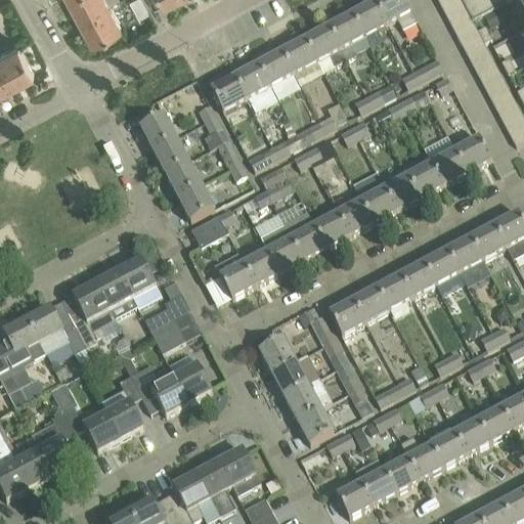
[(71,0),(82,20),(111,5),(107,0),(71,0)]
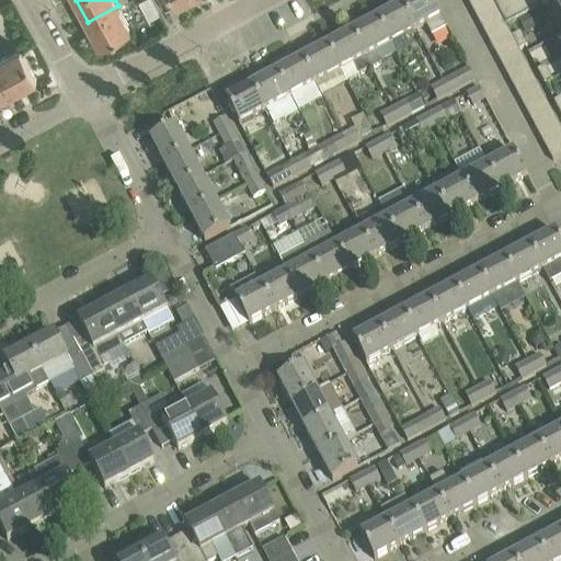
[(137,0),(147,18),(157,12),(150,0),(137,0)]
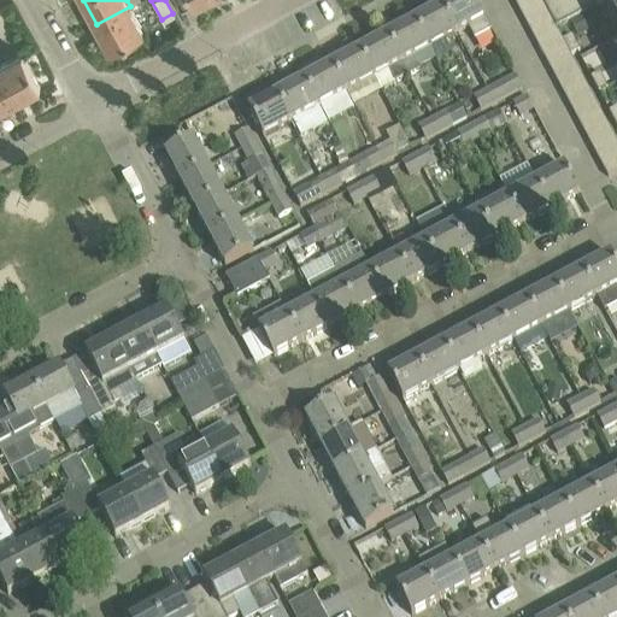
[(203,0),(177,0),(183,11),(203,0)]
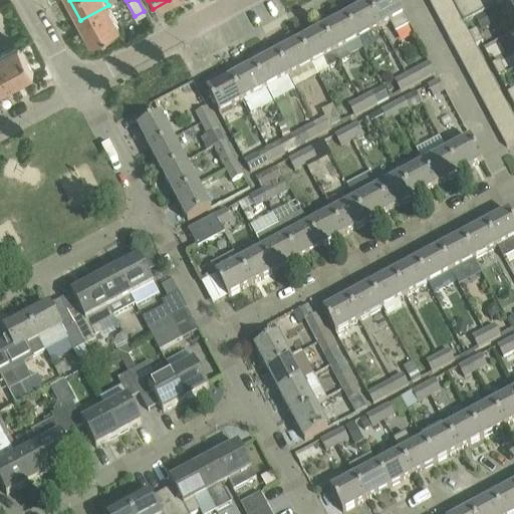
[(396,0),(380,0),(369,6),(382,30),(391,25),(396,34),(411,26),(396,0)]
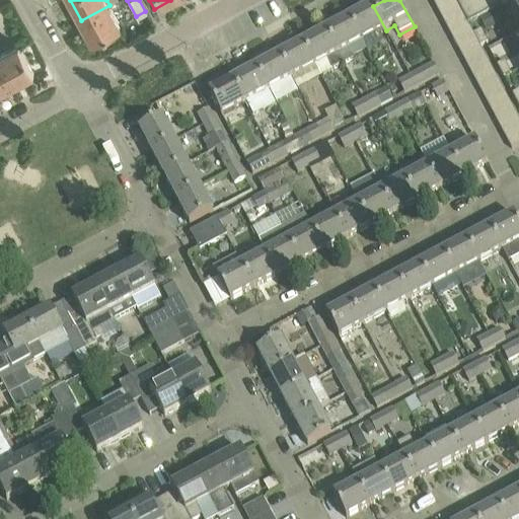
[(435,0),(433,2),(439,13),(456,4),(454,0),(435,0)]
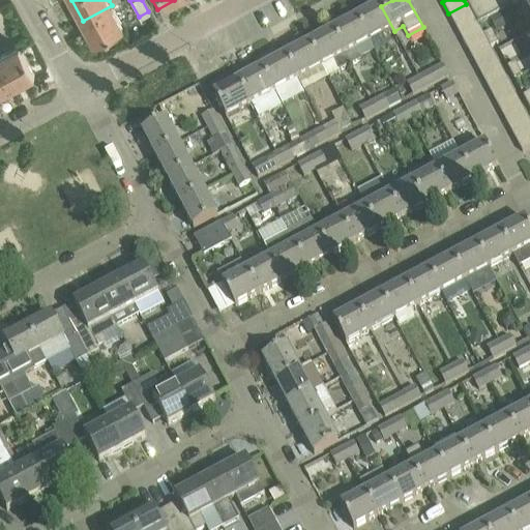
[(529,0),(464,0),(478,25),(518,4),(529,27),(529,0)]
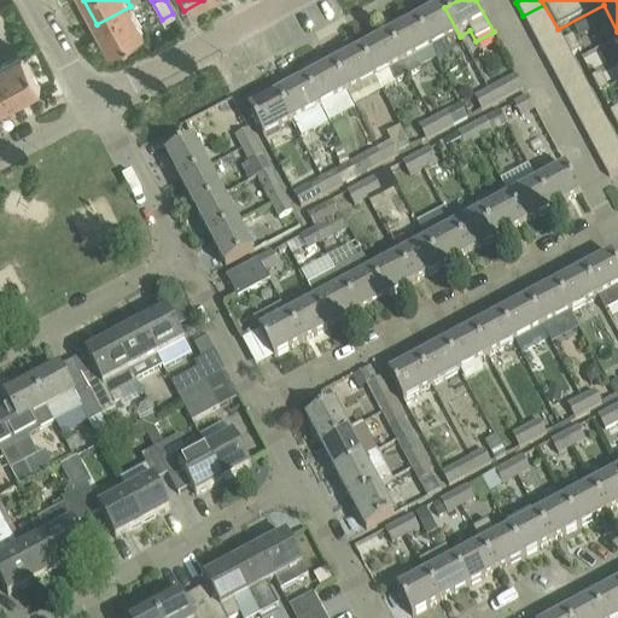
[(523,16),(530,29),(551,18),(543,5),(523,16)]
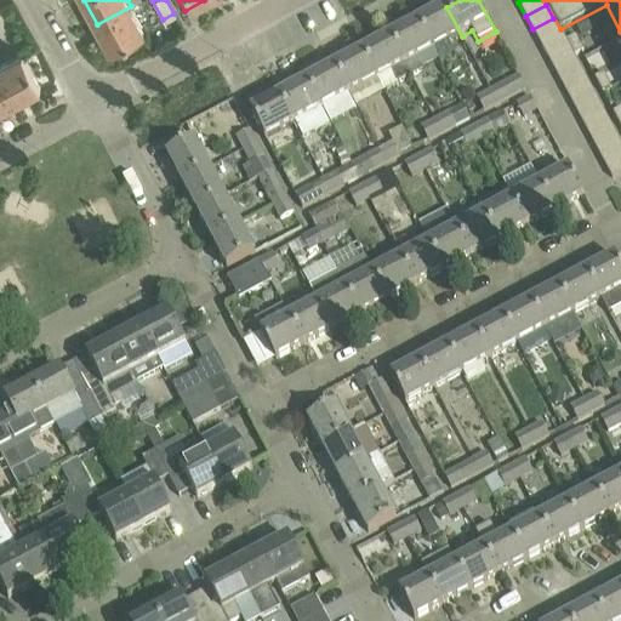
[(131,6),(97,24),(110,50),(144,32),(131,6)]
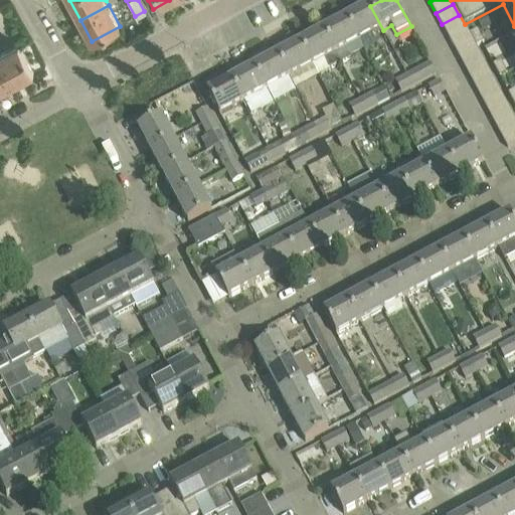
[(370,6),(347,18),(360,42),(383,30),(370,6)]
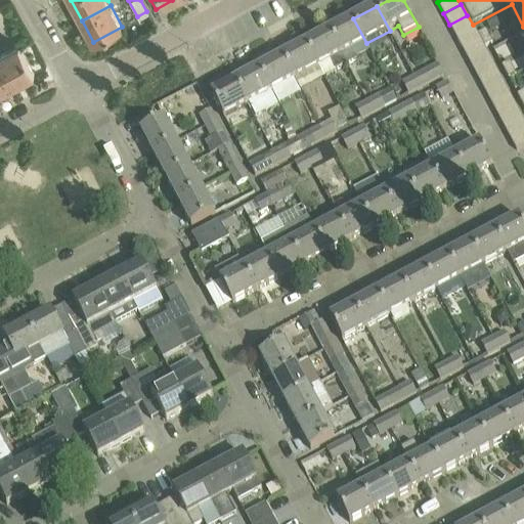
[(449,25),(455,36),(473,27),(467,15),(449,25)]
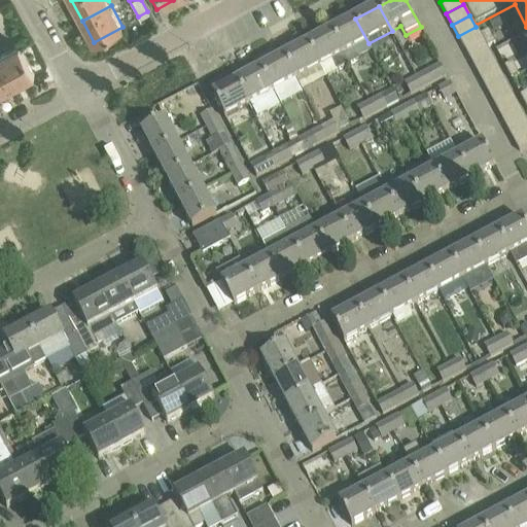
[(355,20),(331,32),(350,66),(359,61),(358,59),(373,51),(355,20)]
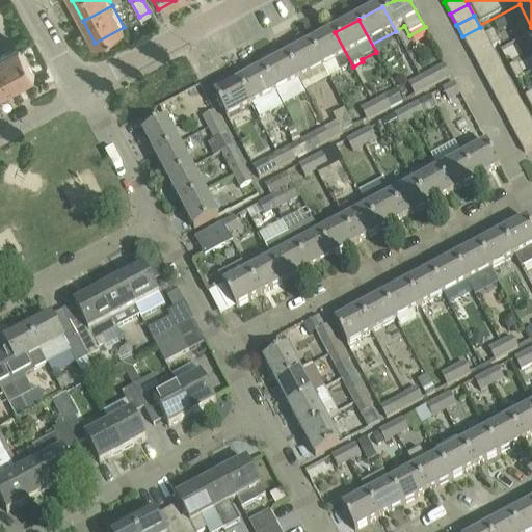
[(462,36),(469,49),(486,38),(480,27),(462,36)]
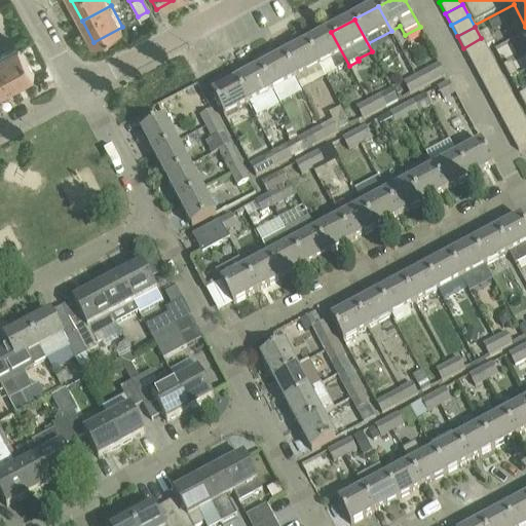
[(488,31),(481,35),(487,48),(495,44),(488,31)]
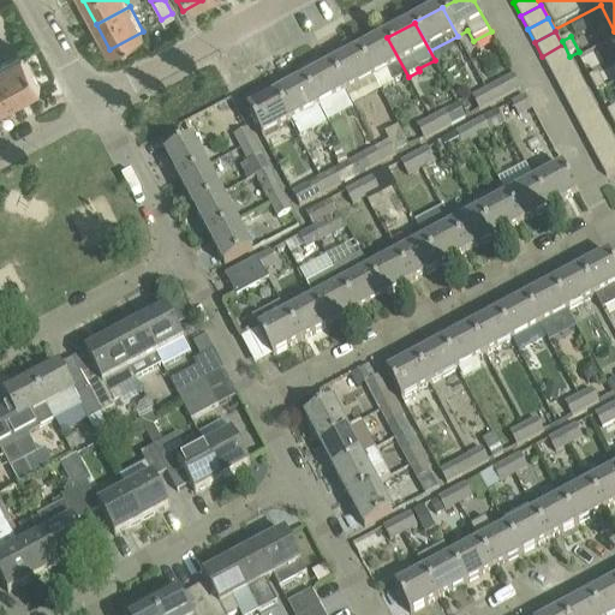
[(387,37),(359,52),(381,93),(408,77),(387,37)]
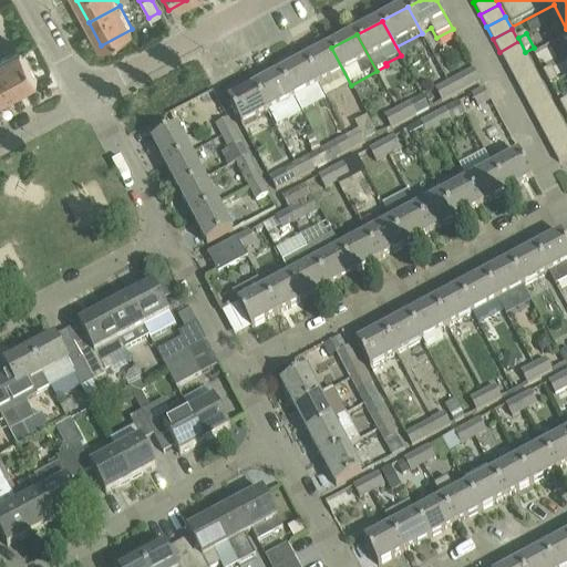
[(500,52),(506,64),(525,54),(518,41),(500,52)]
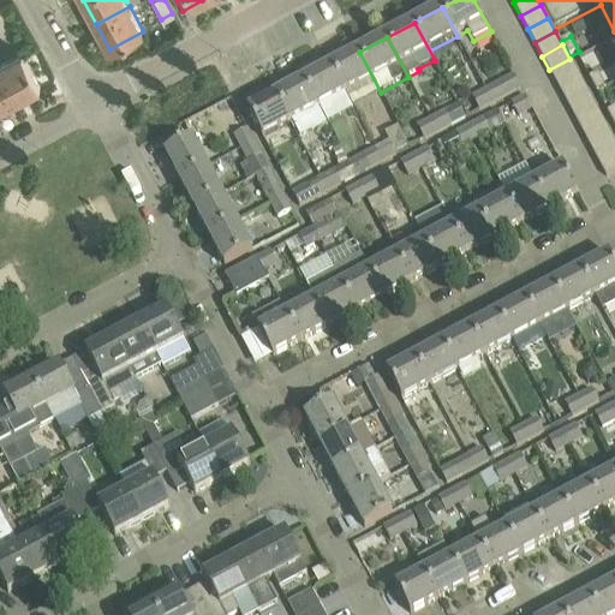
[(359,52),(332,66),(354,108),(381,94),(359,52)]
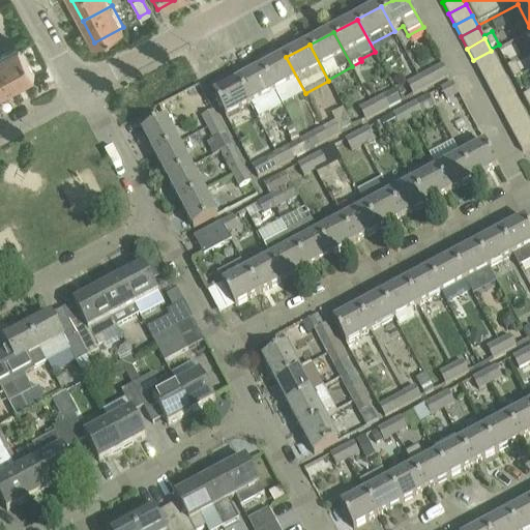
[(20,46),(0,55),(0,63),(12,87),(35,75),(20,46)]
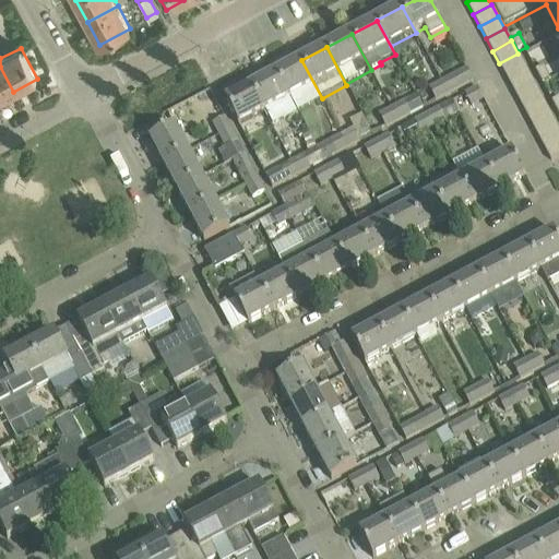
[(499,63),(506,75),(524,66),(518,54),(499,63)]
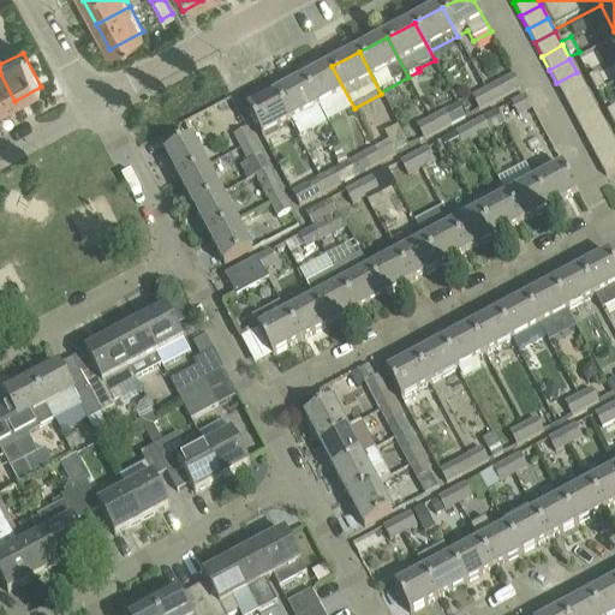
[(332,66),(304,82),(318,109),(346,95),(332,66)]
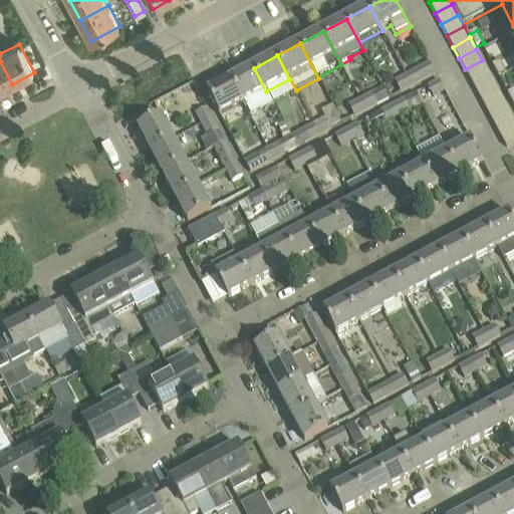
[(465,69),(471,81),(488,71),(482,60),(465,69)]
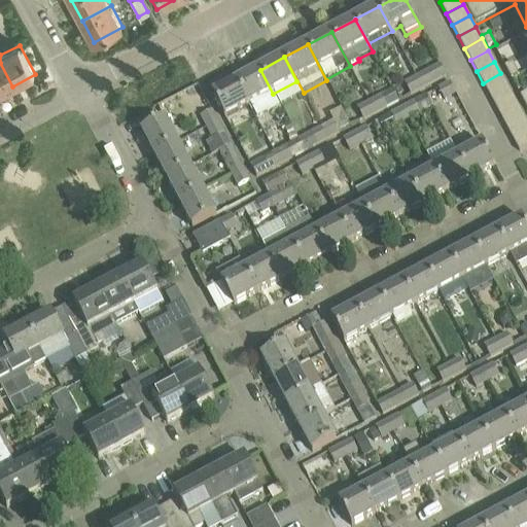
[(0,63),(0,92),(12,86),(0,63)]
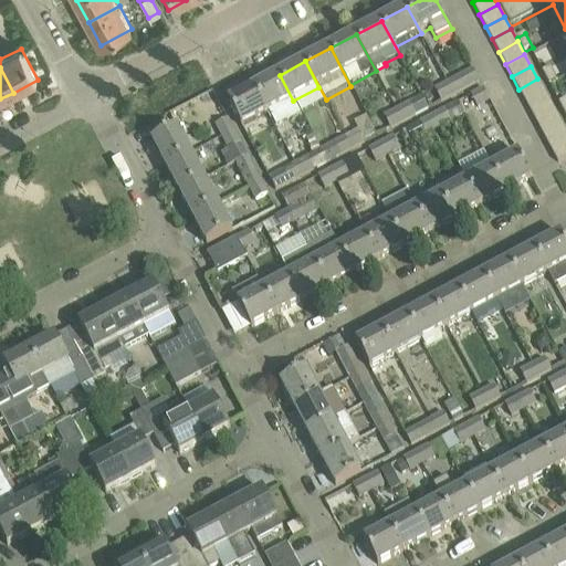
[(551,67),(543,72),(549,85),(558,82),(551,67)]
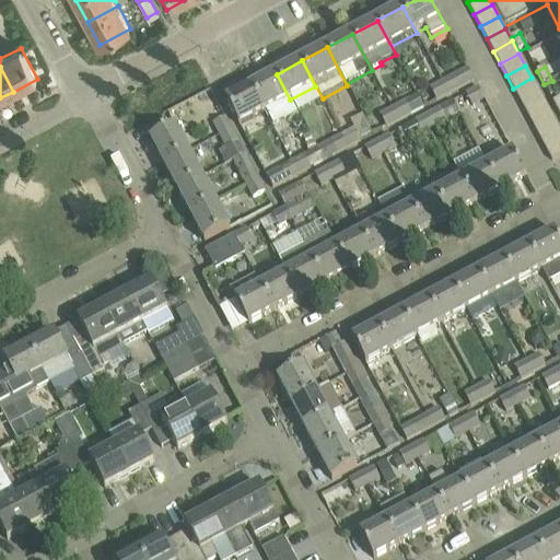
[(468,70),(450,80),(456,92),(475,81),(468,70)]
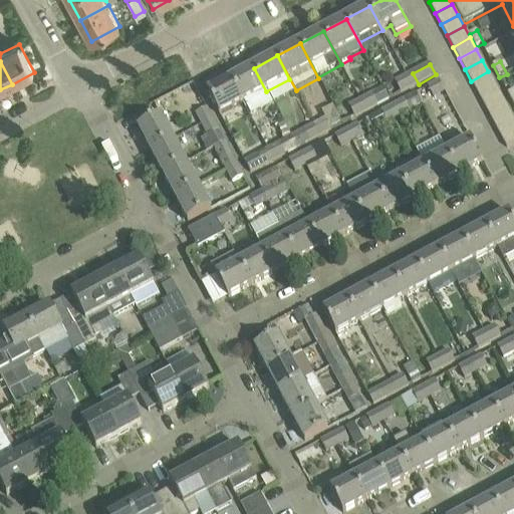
[(254,68),(231,80),(243,104),(266,91),(254,68)]
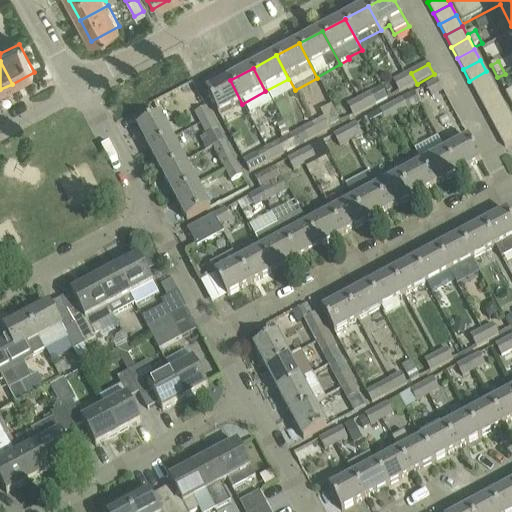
[(469,81),(475,92),(492,82),(486,71),(469,81)]
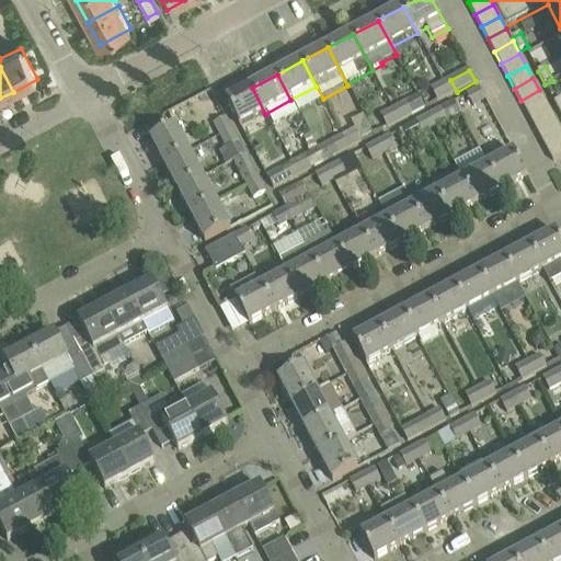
[(457,92),(450,80),(432,91),(437,102),(457,92)]
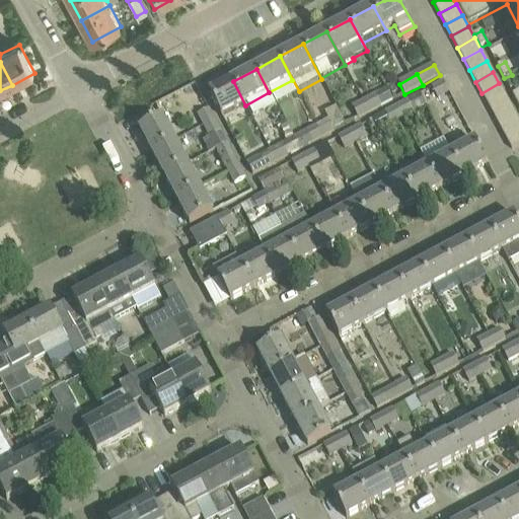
[(245,105),(233,81),(210,93),(222,118),(245,105)]
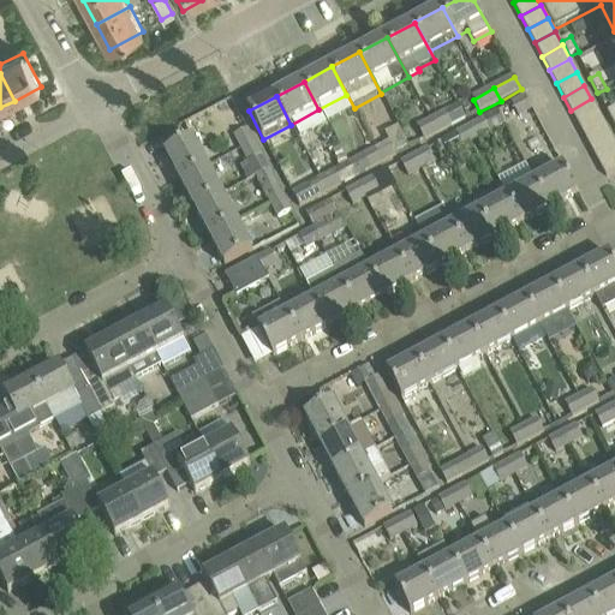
[(443,112),(429,120),(437,133),(464,118),(452,96),(439,103),(443,112)]
